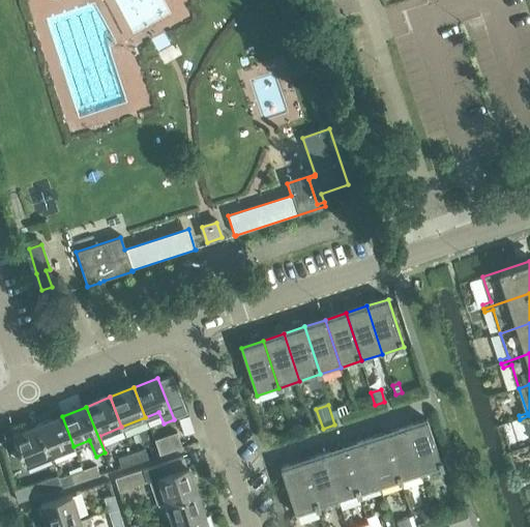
[(62,416),(38,426),(50,456),(74,446),(62,416)]
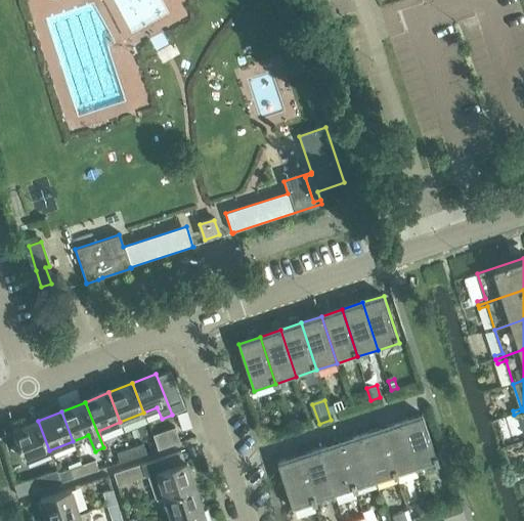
[(423,416),(401,423),(418,470),(438,463),(423,416)]
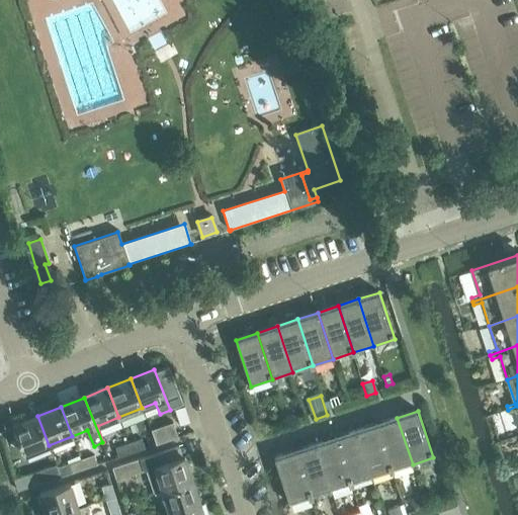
[(49,445),(37,416),(13,426),(25,455),(49,445)]
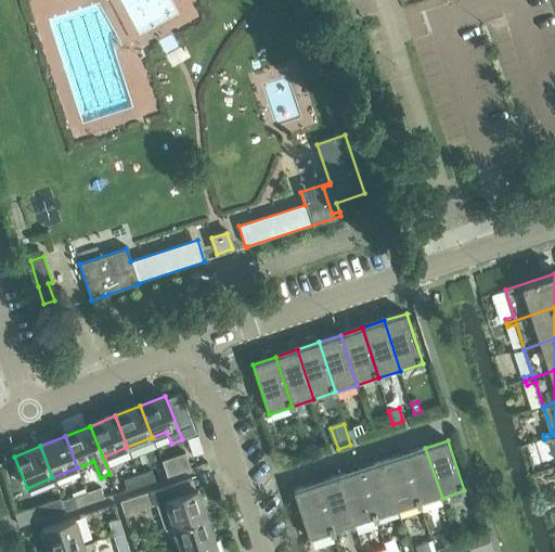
[(425,448),(404,454),(421,504),(442,498),(425,448)]
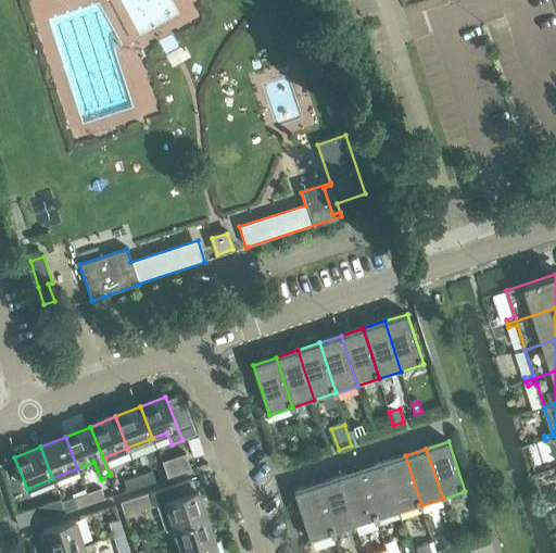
[(163,462),(167,478),(191,470),(186,454),(163,462)]
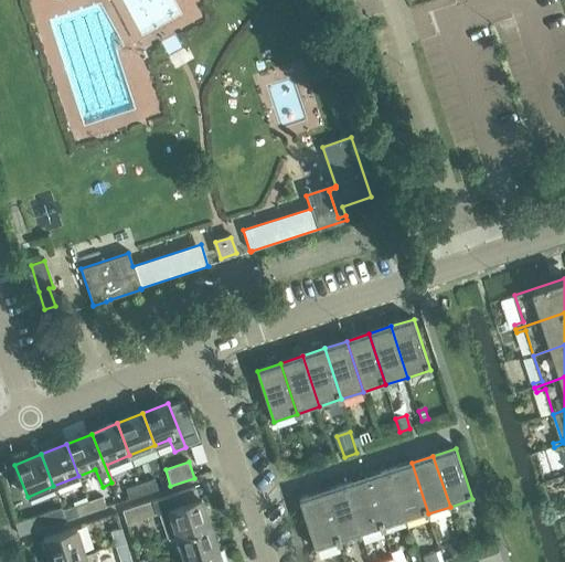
[(412,463),(388,470),(406,521),(428,513),(412,463)]
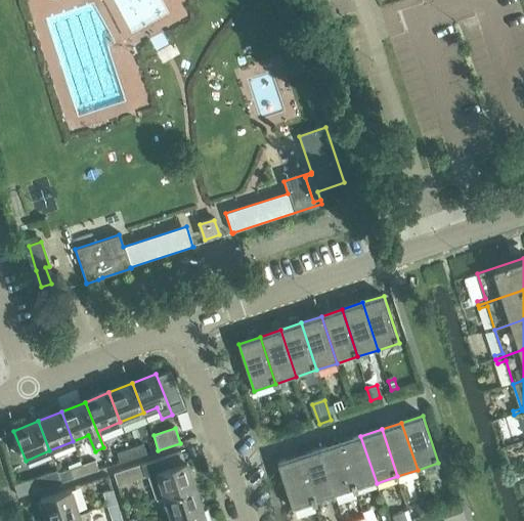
[(360,436),(340,443),(356,490),(377,483),(360,436)]
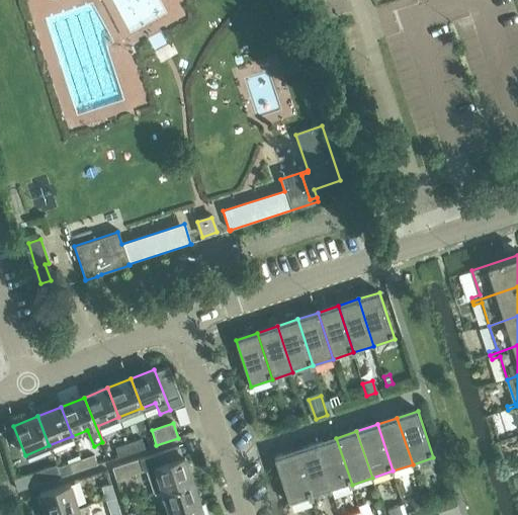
[(336,438),(316,444),(332,491),(352,485),(336,438)]
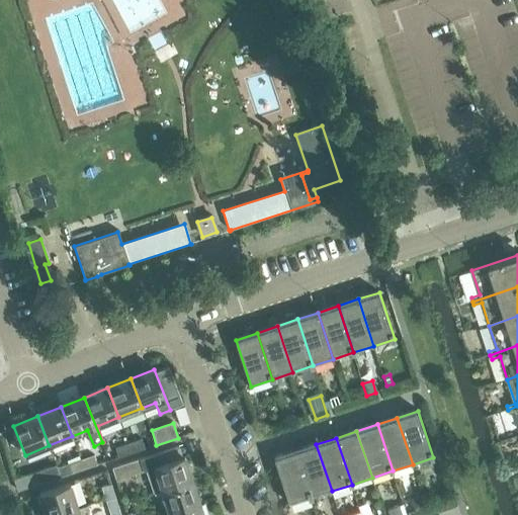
[(144,441),(130,446),(133,456),(147,451),(144,441)]
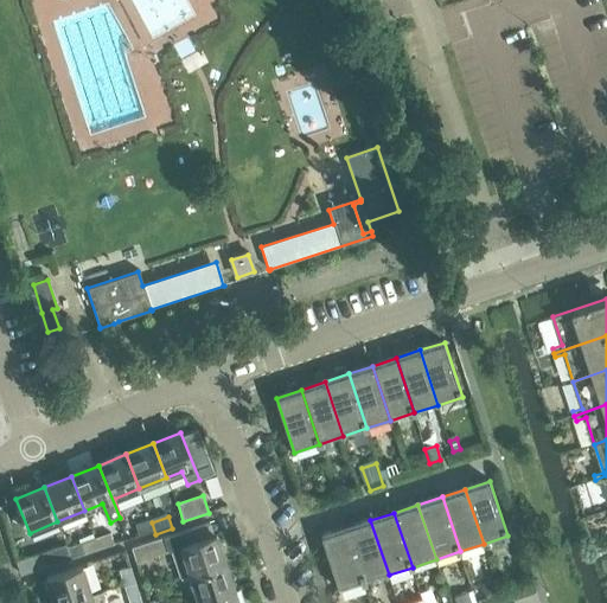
[(370,520),(346,528),(365,583),(389,575),(370,520)]
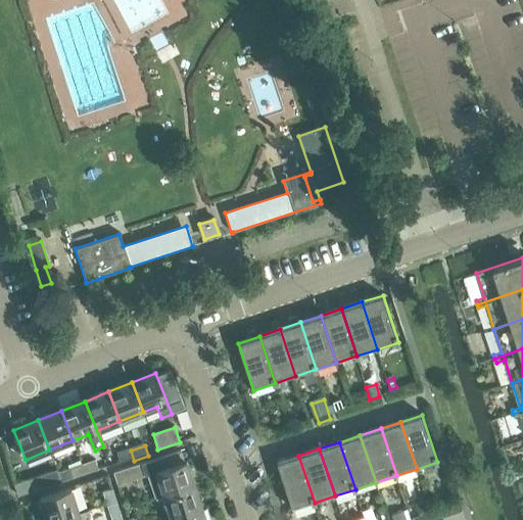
[(134,461),(131,451),(119,455),(123,464),(134,461)]
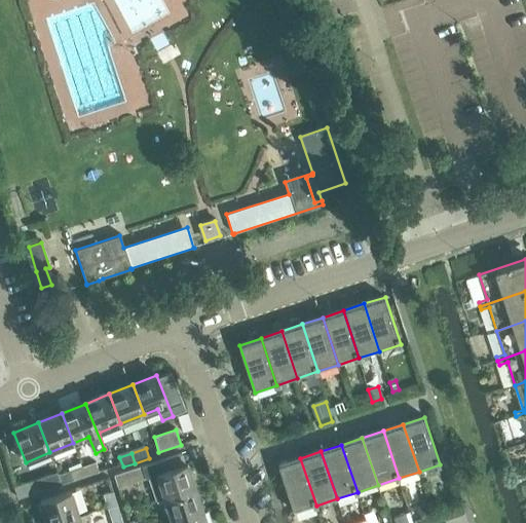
[(157,502),(164,499),(196,489),(187,464),(179,467),(175,456),(114,476),(118,488),(149,478),(157,502)]
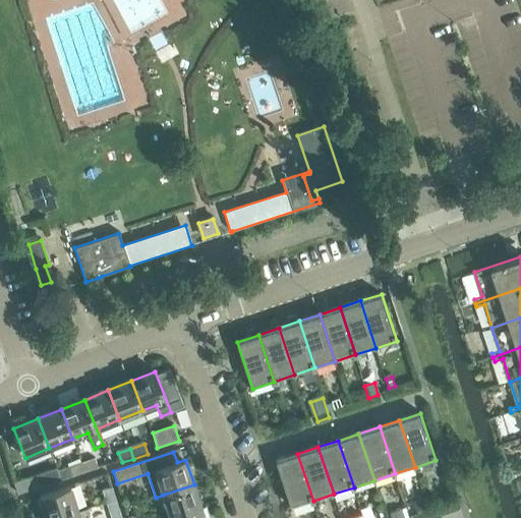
[(313,501),(297,454),(276,461),(291,508),(313,501)]
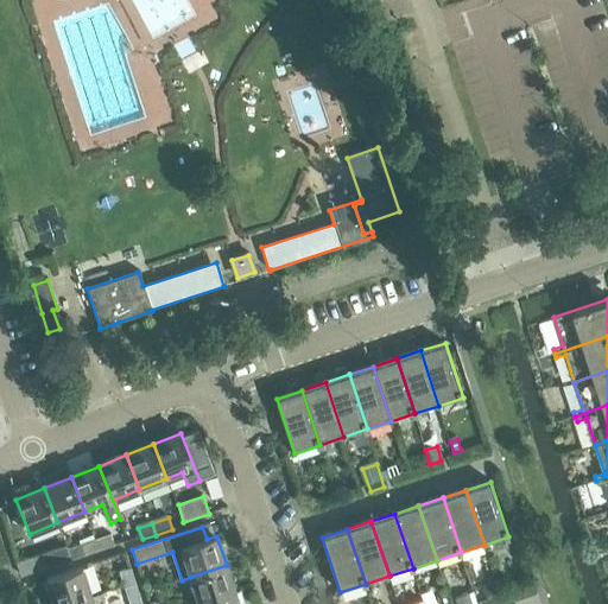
[(113,536),(97,542),(101,553),(116,548),(113,536)]
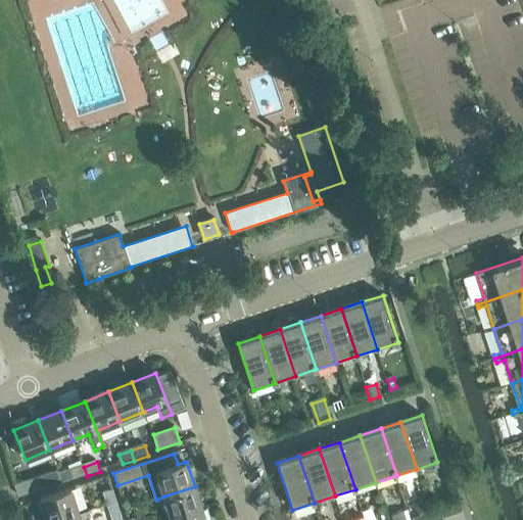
[(87,476),(84,467),(60,474),(63,483),(87,476)]
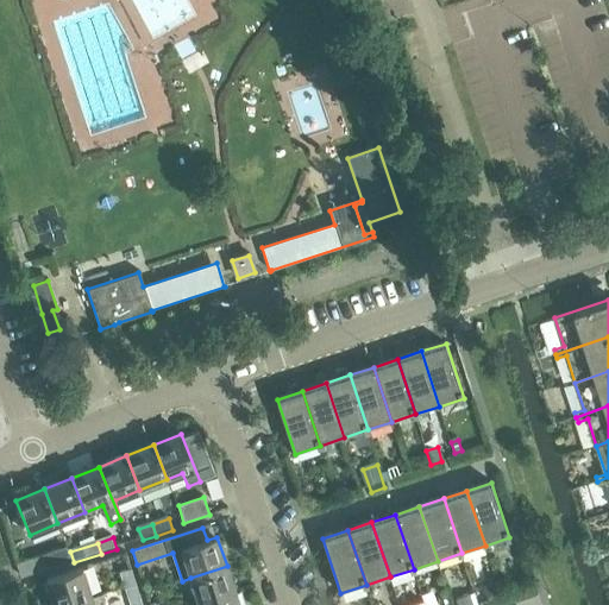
[(35,559),(38,572),(71,561),(67,548),(35,559)]
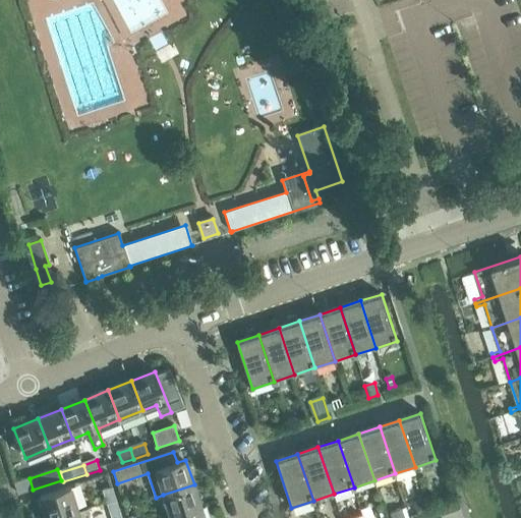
[(163,495),(170,517),(177,517),(201,509),(194,484),(163,495)]
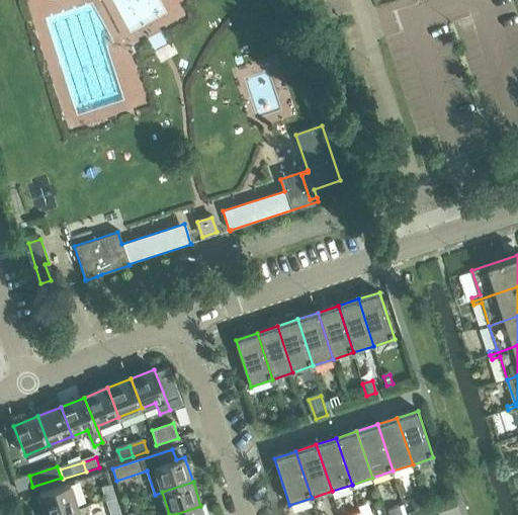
[(40,493),(47,514),(60,514),(78,509),(71,484),(40,493)]
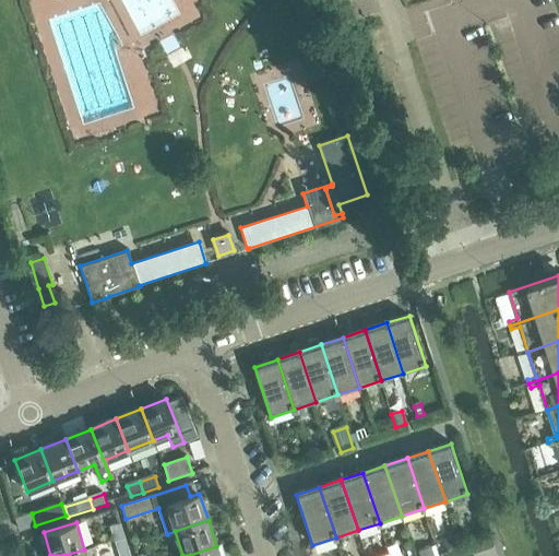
[(109,525),(114,541),(125,537),(120,522),(109,525)]
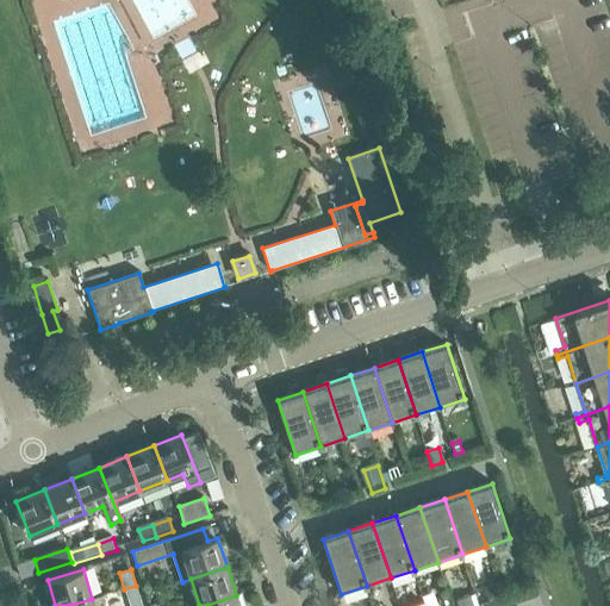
[(487,589),(492,605),(505,600),(500,585),(487,589)]
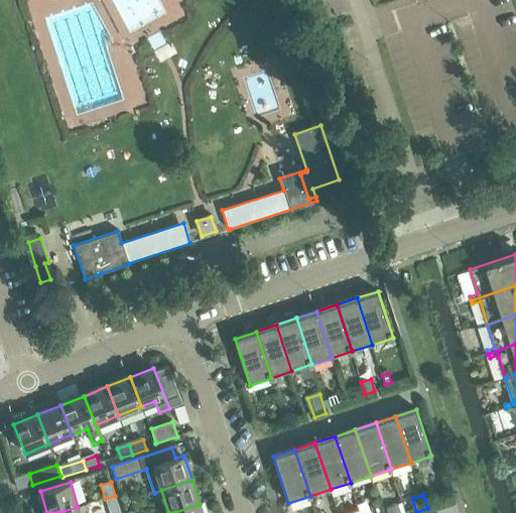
[(115,496),(105,499),(110,512),(119,509),(115,496)]
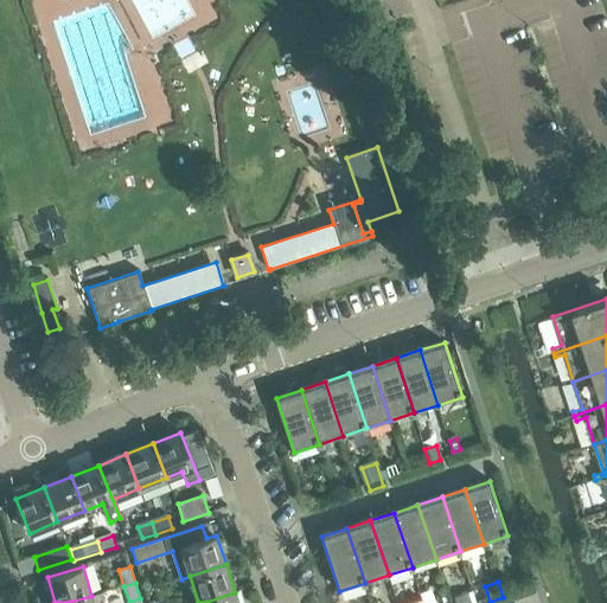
[(238,602),(235,592),(206,602),(238,602)]
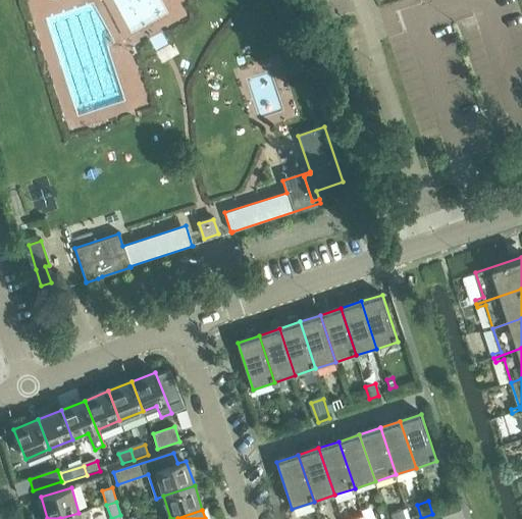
[(374,518),(372,510),(363,513),(365,518),(374,518)]
